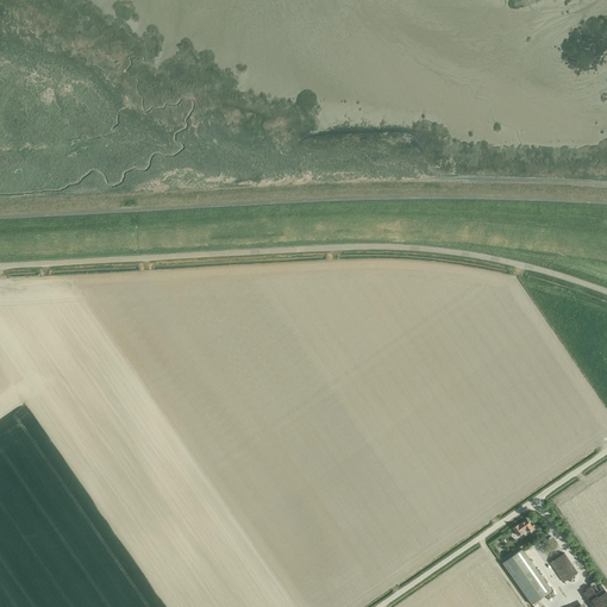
[(525,521),(517,527),(515,527),(509,531),(515,538),(521,534),(520,533),(523,531),(525,534),(527,532),(529,534),(534,531),(531,526),(530,529),(525,521)]
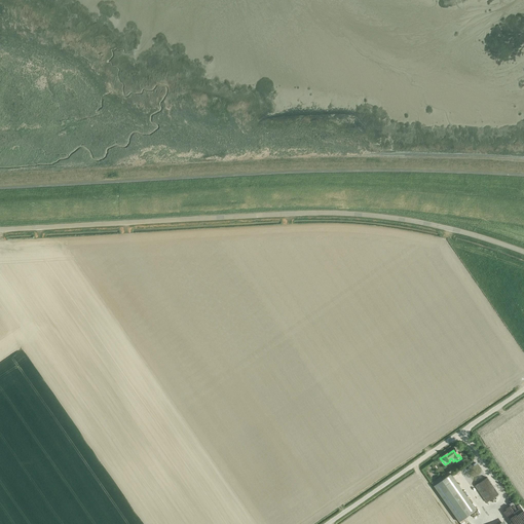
[(429,485),(456,523),(458,523),(474,512),(448,476),(440,482),(438,479),(429,485)]
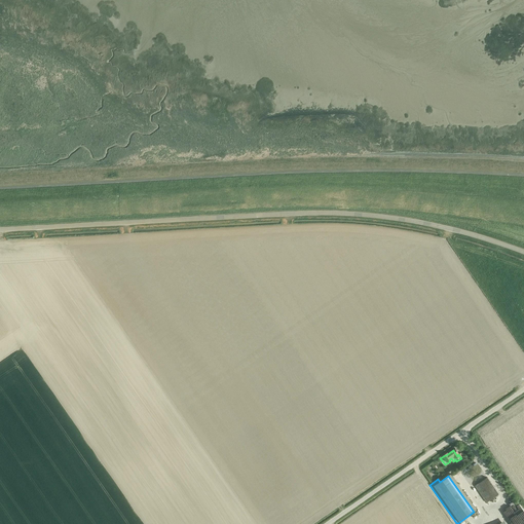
[(473,488),(485,504),(496,496),(485,479),(473,488)]
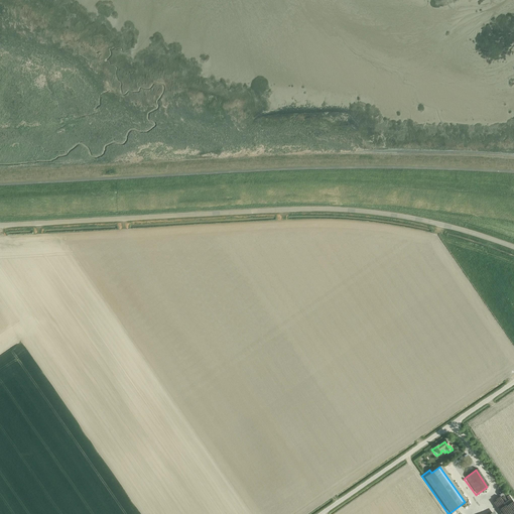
[(494,495),(498,502),(504,499),(501,492),(494,495)]
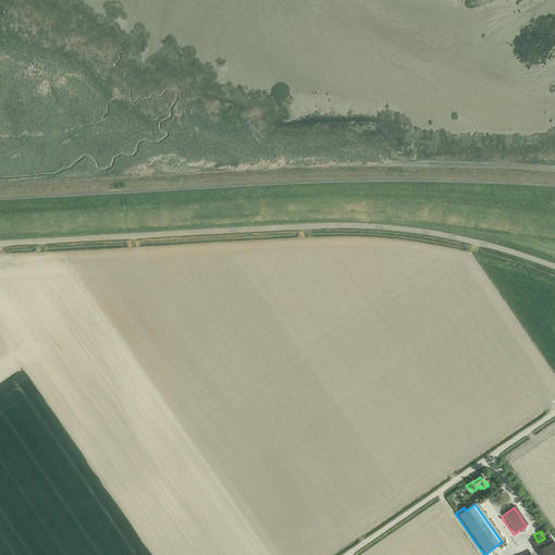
[(554,554),(554,545),(550,547),(547,544),(540,550),(538,547),(535,550),(539,554),(554,554)]
